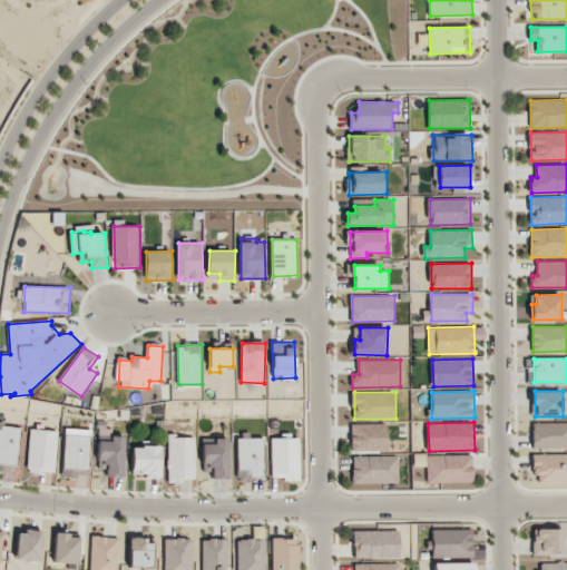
[(534,449),(566,449),(566,422),(534,422),(534,449)]
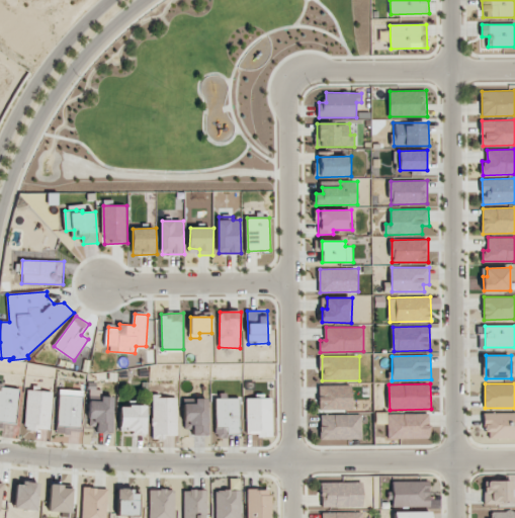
[(354,410),(353,385),(321,385),(321,411),(354,410)]
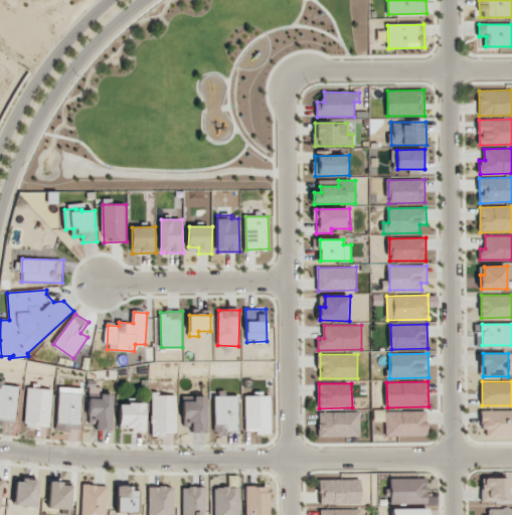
[(54,390),(30,387),(25,425),(50,428),(54,390)]
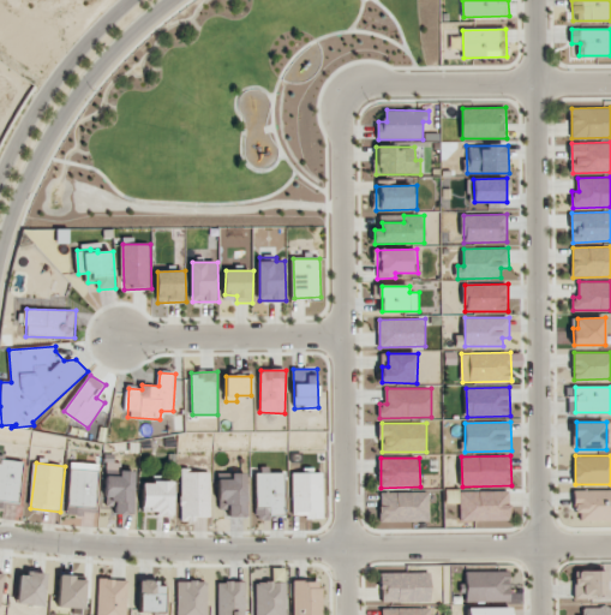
[(99,464),(71,463),(70,513),(97,514),(99,464)]
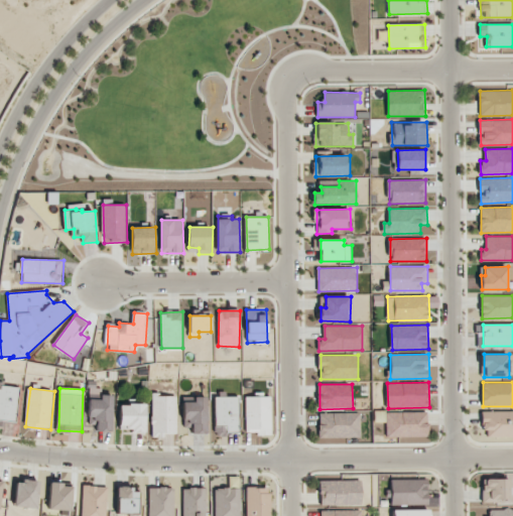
[(115,395),(102,395),(102,400),(91,399),(90,421),(99,421),(98,431),(114,431),(115,395)]
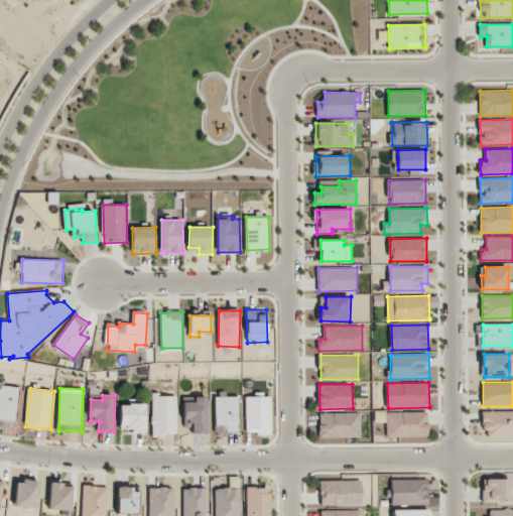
[(177,435),(178,395),(154,395),(153,435),(177,435)]
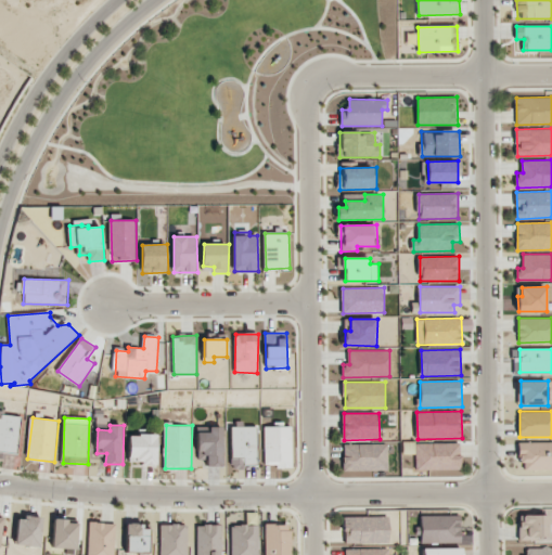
[(232,427),(233,469),(246,468),(246,464),(258,463),(257,426),(232,427)]
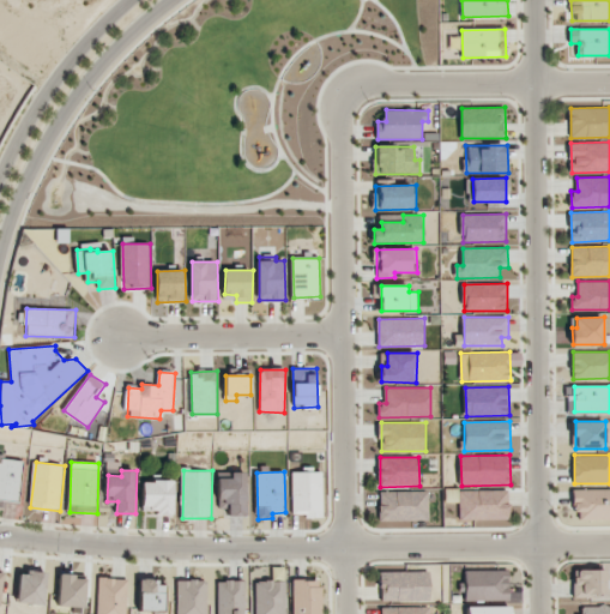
[(294,517),(324,517),(324,471),(293,471),(294,517)]
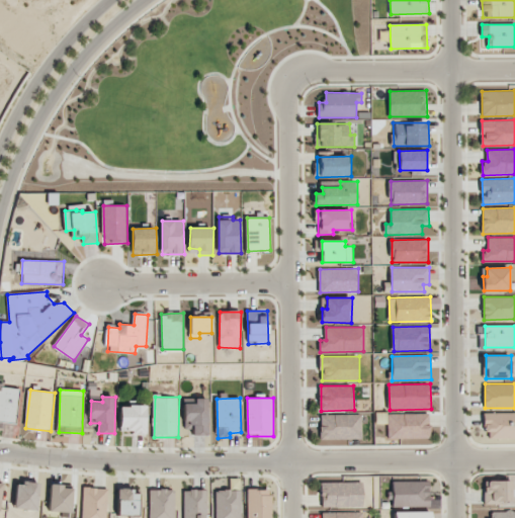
[(209,399),(196,399),(196,403),(185,403),(185,426),(194,426),(194,435),(210,435),(209,399)]
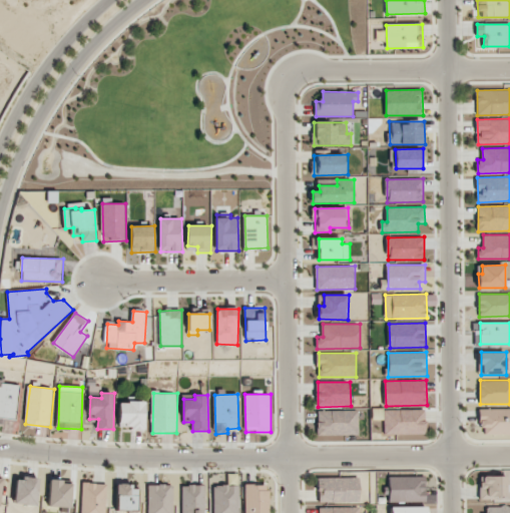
[(121,402),(120,429),(146,429),(146,402),(121,402)]
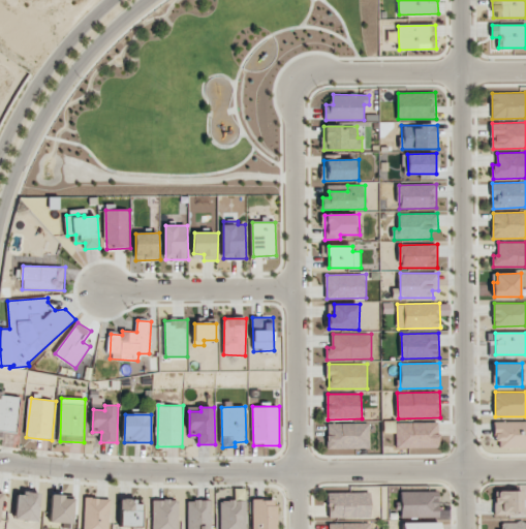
[(525,421),(495,422),(496,440),(501,440),(501,448),(525,447),(525,421)]
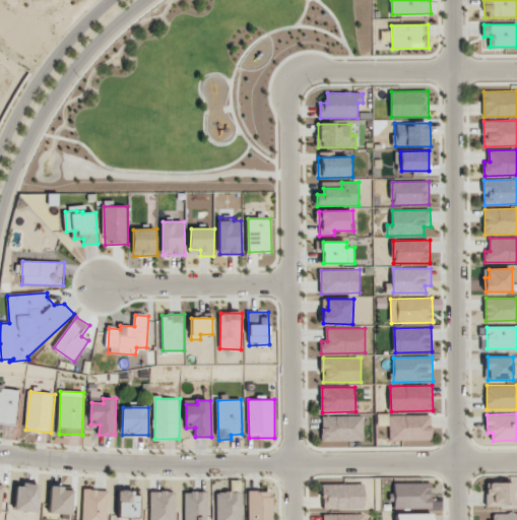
[(365,415),(323,416),(323,441),(365,441),(365,415)]
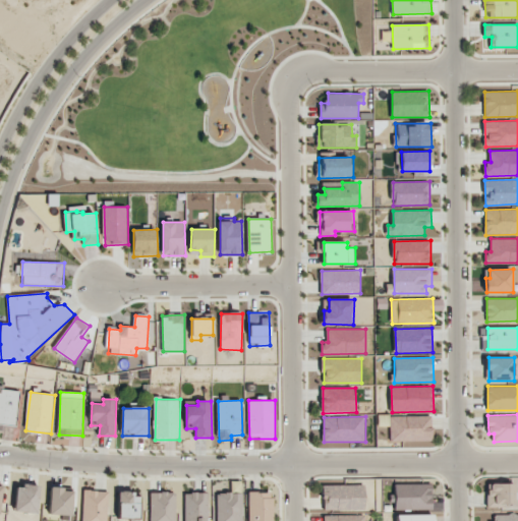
[(391,416),(391,442),(433,441),(433,416),(391,416)]
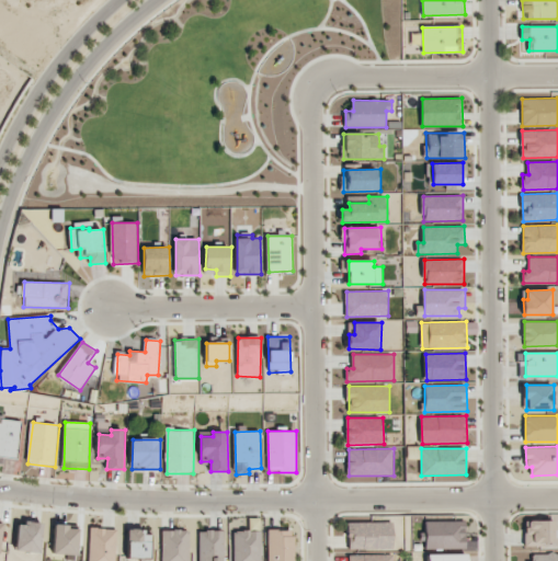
[(425,548),(467,547),(467,521),(425,522),(425,548)]
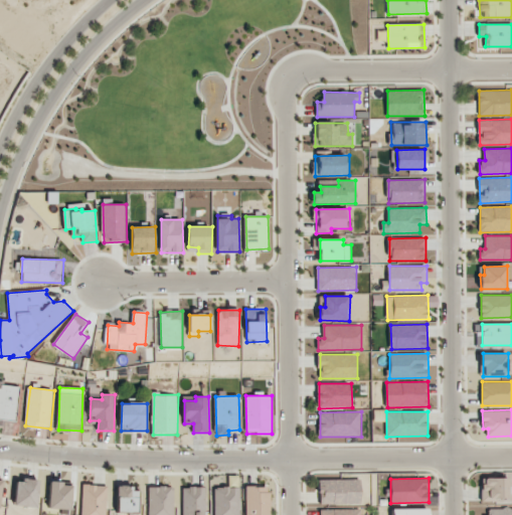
[(483,500),(509,501),(509,479),(483,478),(483,500)]
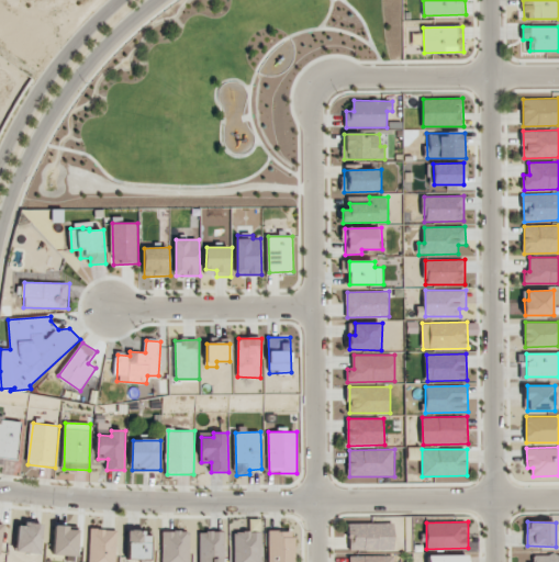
[(44,525),(19,524),(18,552),(43,552),(44,525)]
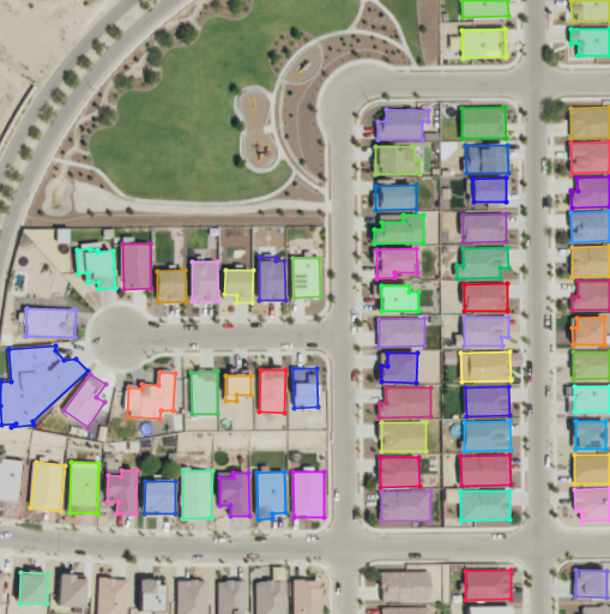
[(430,601),(430,572),(381,572),(381,601),(430,601)]
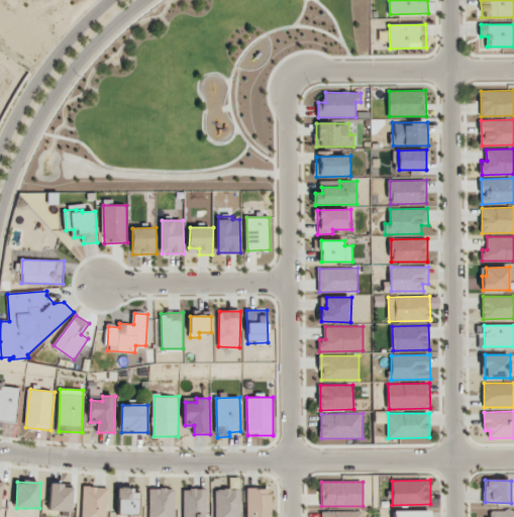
[(74,485),(52,485),(50,511),(73,512),(74,485)]
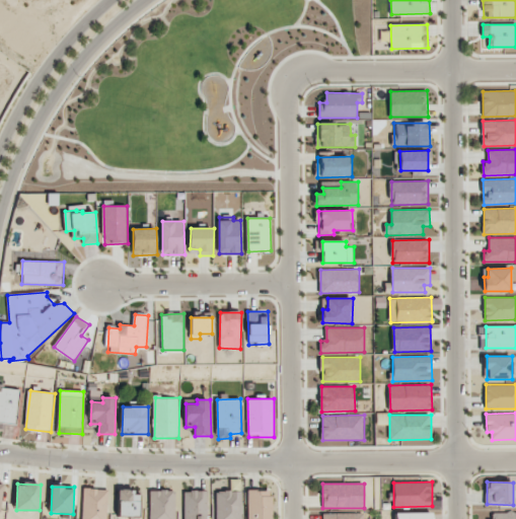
[(83,518),(107,518),(109,489),(84,489),(83,518)]
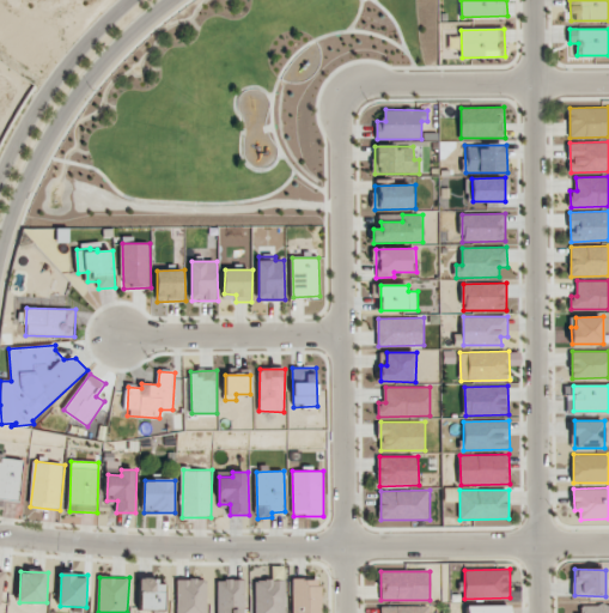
[(165,584),(159,584),(159,578),(141,578),(141,608),(164,608),(165,584)]
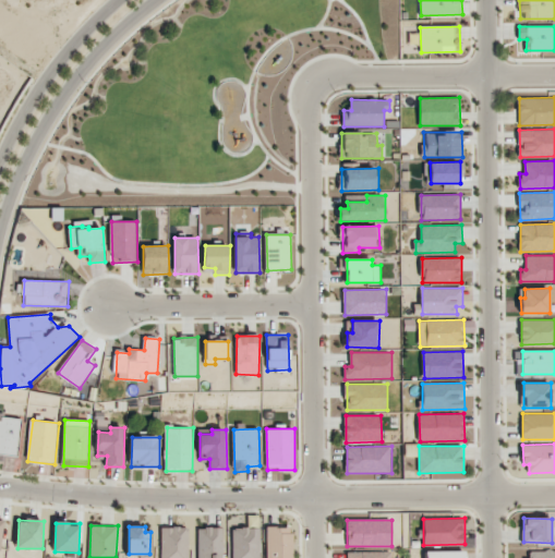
[(189,557),(190,528),(164,526),(163,557),(189,557)]
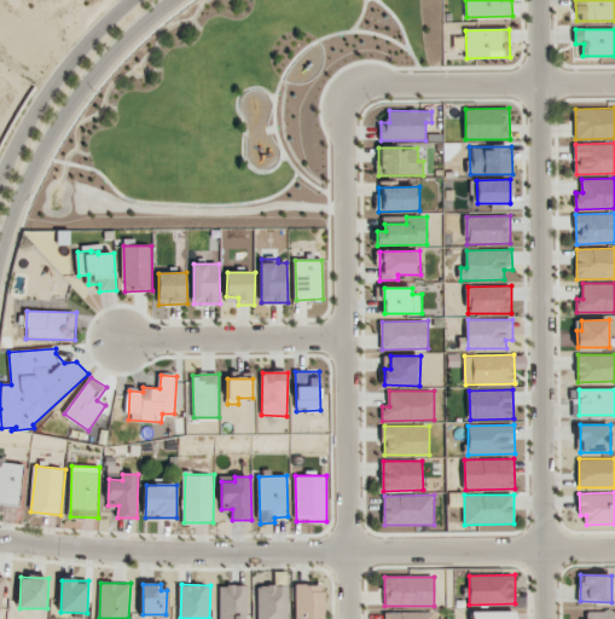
[(325,618),(325,584),(297,584),(297,618),(325,618)]
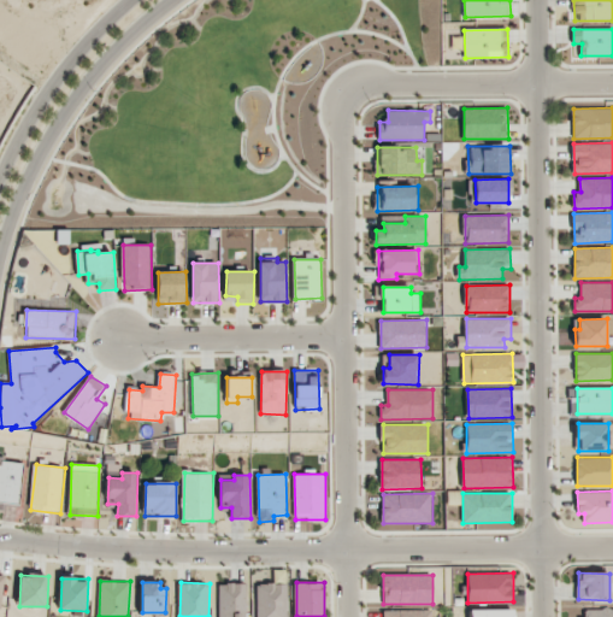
[(247,616),(247,583),(220,583),(220,616),(247,616)]
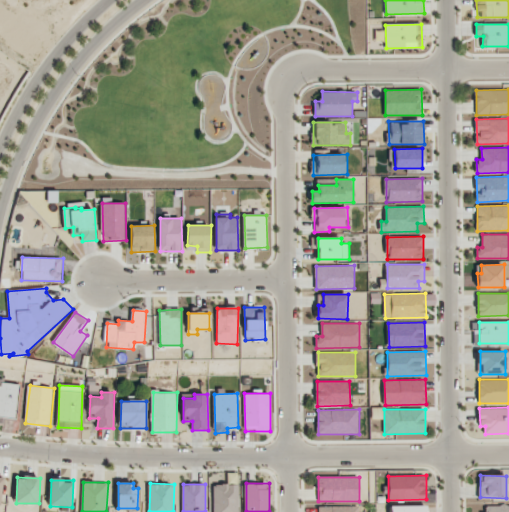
[(214,485),(214,511),(240,511),(240,484),(214,485)]
